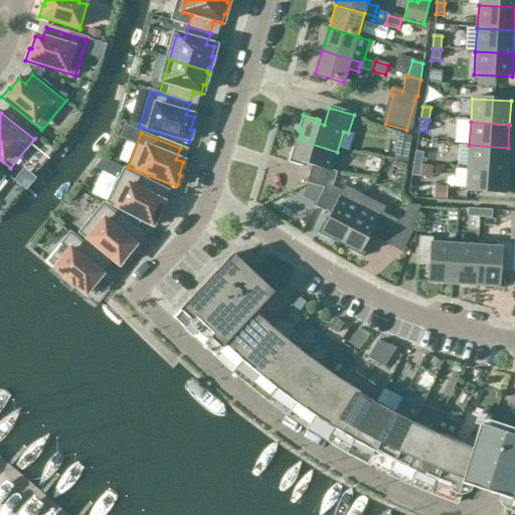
[(337,152),(299,140),(296,150),(293,149),(288,164),(302,168),(303,165),(312,168),(307,184),(324,190),(332,188),(336,174),(331,172),(337,152)]
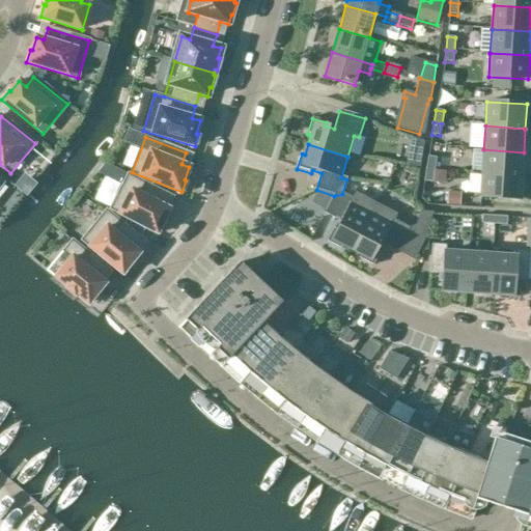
[(483,149),(482,173),(522,176),(524,152),(483,149)]
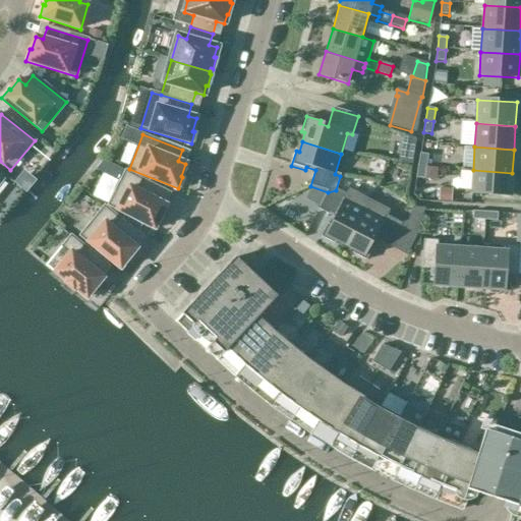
[(420,154),(418,166),(426,167),(428,155),(420,154)]
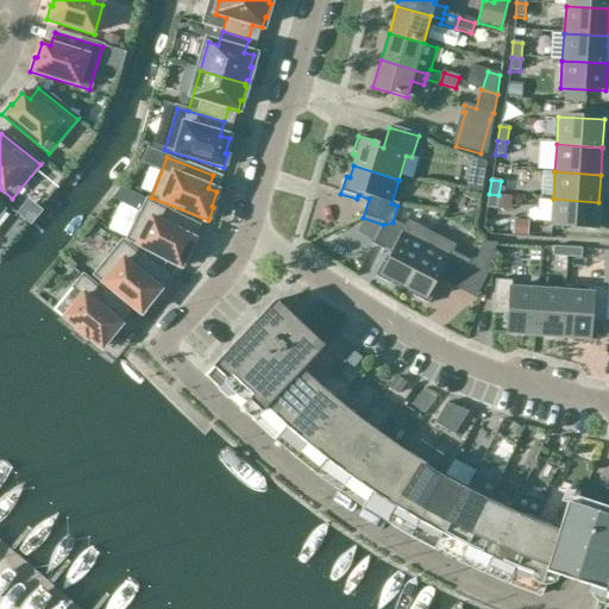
[(535,200),(537,183),(502,181),(501,196),(535,200)]
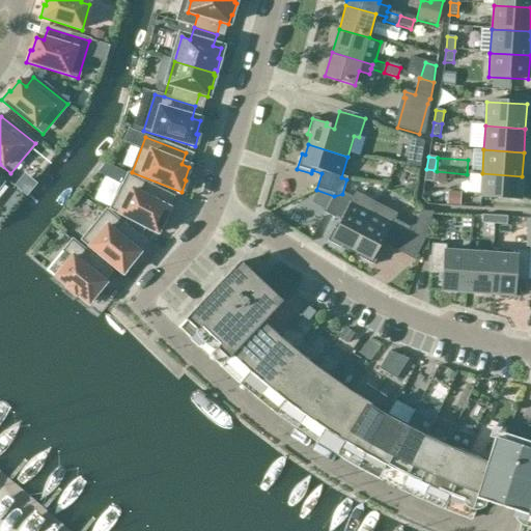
[(426,169),(424,182),(432,183),(435,170),(426,169)]
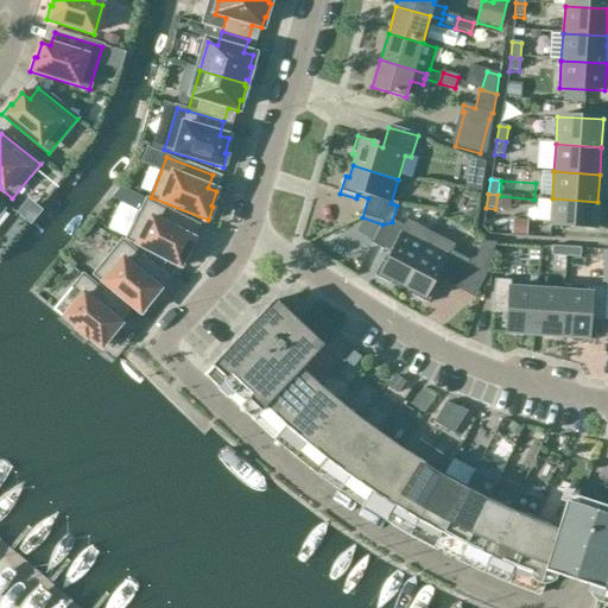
[(597,202),(552,198),(550,226),(596,229),(597,202)]
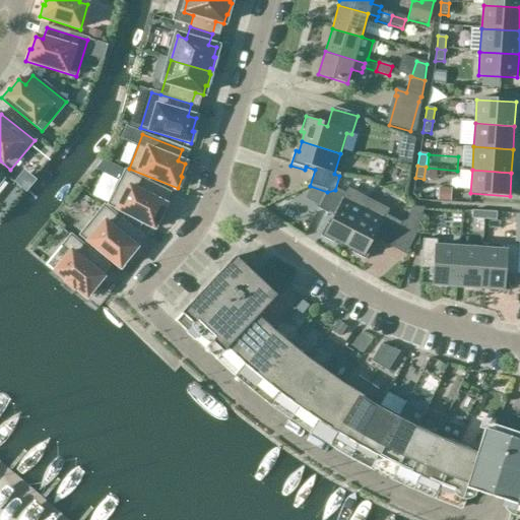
[(164,191),(125,172),(109,205),(155,230),(160,218),(159,217),(166,205),(157,201),(164,191)]
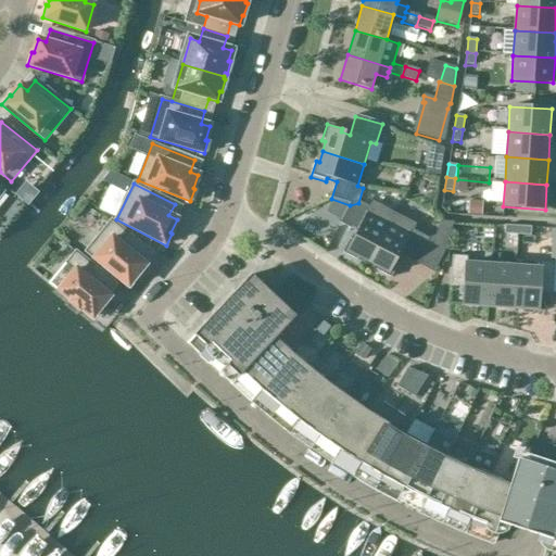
[(350,205),(340,225),(357,234),(352,242),(350,240),(342,254),(357,262),(358,258),(368,264),(394,214),(374,203),(370,210),(358,203),(350,205)]
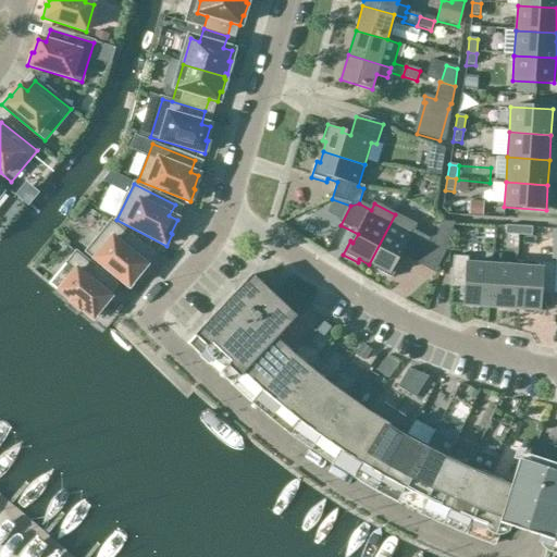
[(395,214),(369,264),(379,269),(376,272),(392,281),(399,267),(396,264),(400,256),(418,264),(430,240),(412,231),(416,225),(395,214)]
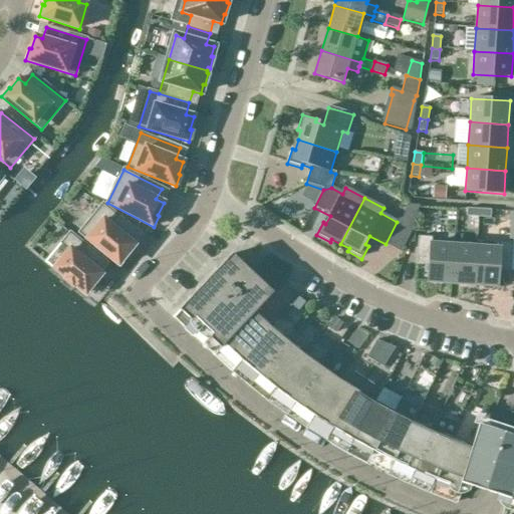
[(136,231),(103,204),(79,233),(119,266),(135,245),(129,240),(136,231)]
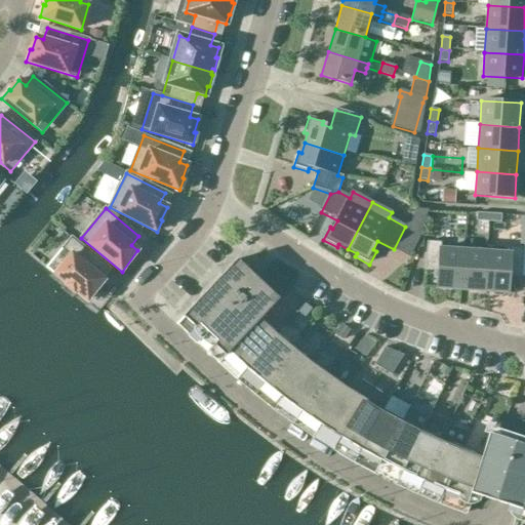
[(477,213),(476,221),(488,223),(489,214),(477,213)]
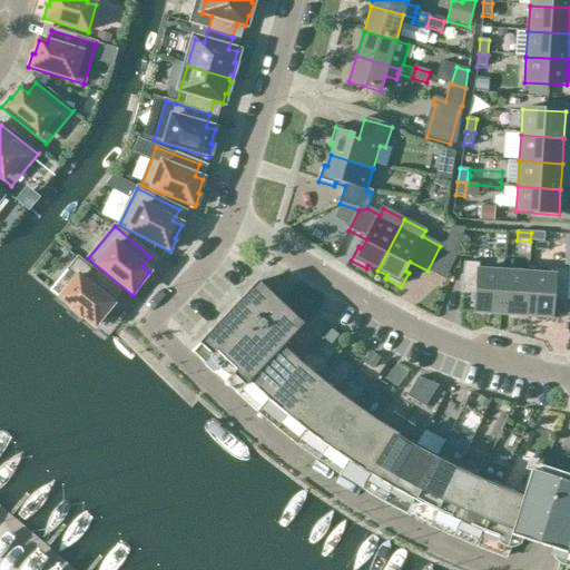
[(531,233),(530,242),(543,243),(544,233),(531,233)]
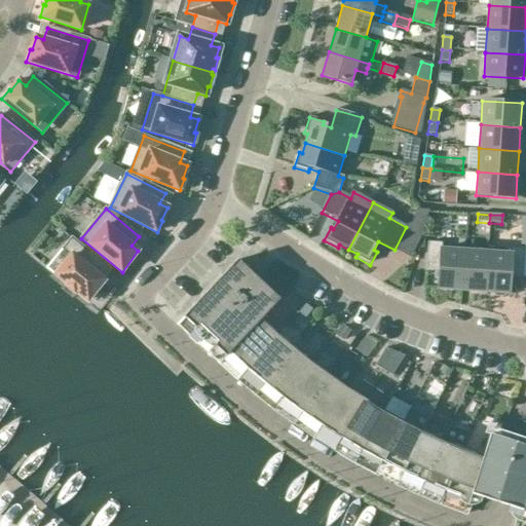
[(105,266),(72,239),(64,250),(71,256),(55,275),(67,285),(65,287),(74,294),(76,292),(87,301),(104,280),(98,275),(105,266)]
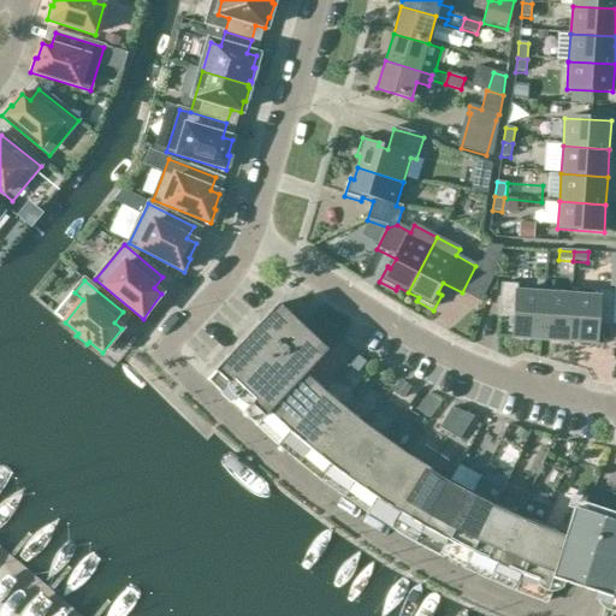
[(511,338),(540,339),(544,294),(517,291),(517,284),(501,283),(498,317),(514,318),(511,338)]
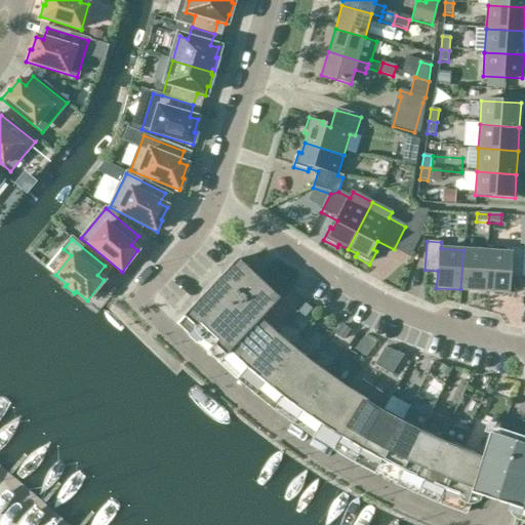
[(510,253),(486,252),(484,291),(508,293),(509,276),(522,277),(524,248),(510,247),(510,253)]
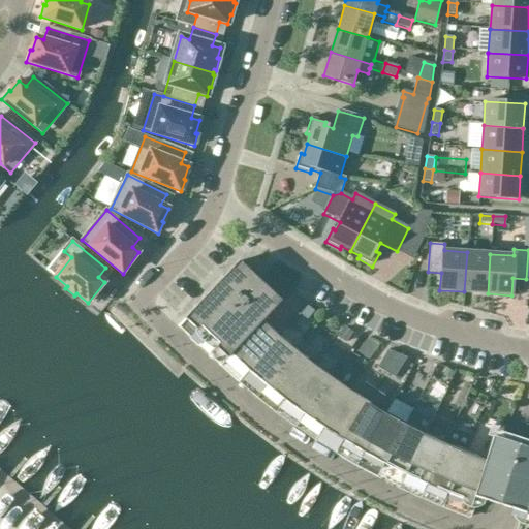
[(467,252),(464,291),(488,293),(490,254),(467,252)]
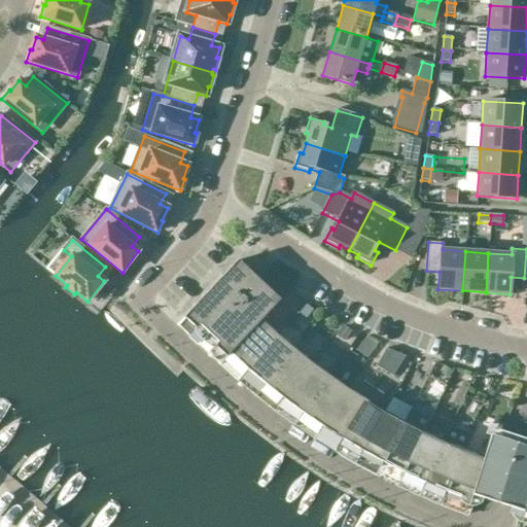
[(220,367),(224,362),(261,323),(281,303),(238,262),(177,328),(178,329),(183,324),(222,361),(218,366),(220,367)]
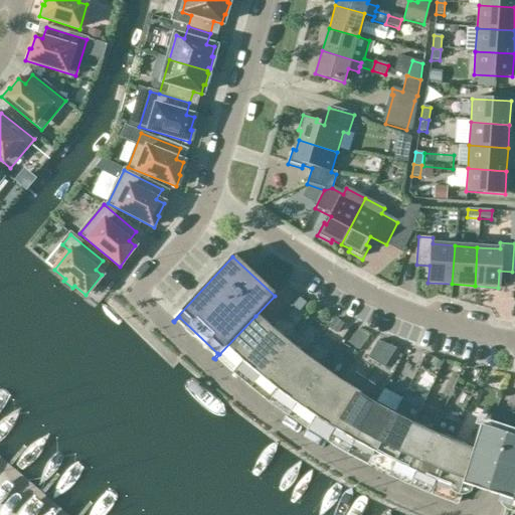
[(277,287),(288,293),(294,280),(284,275),(277,287)]
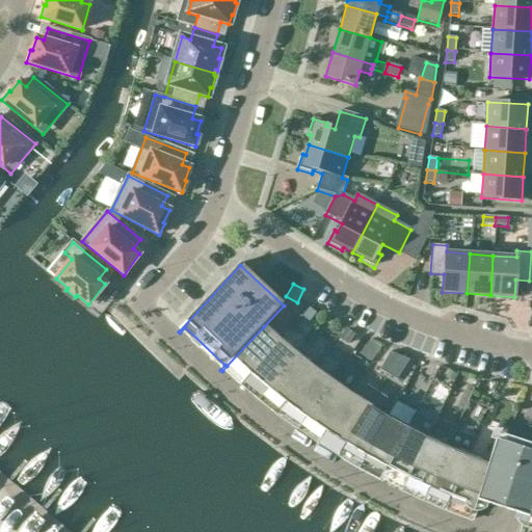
[(280,340),(264,326),(227,366),(234,373),(244,362),(253,370),(254,370),(280,340)]
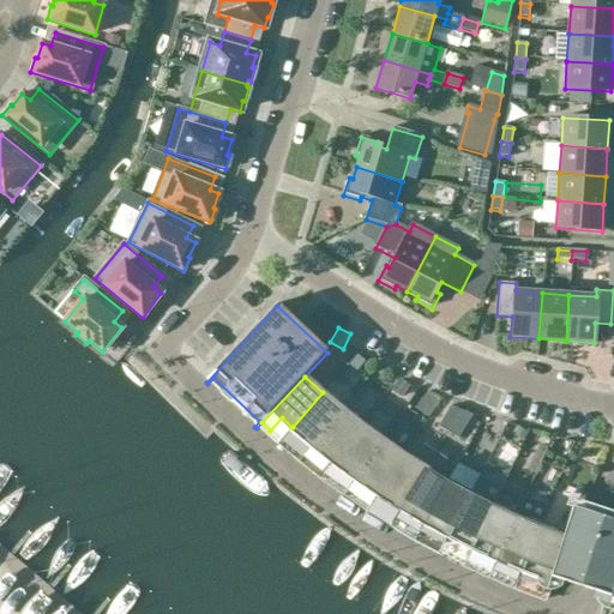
[(343,409),(323,392),(293,427),(292,427),(288,432),(290,434),(294,429),(305,438),(294,451),(302,458),(343,409)]
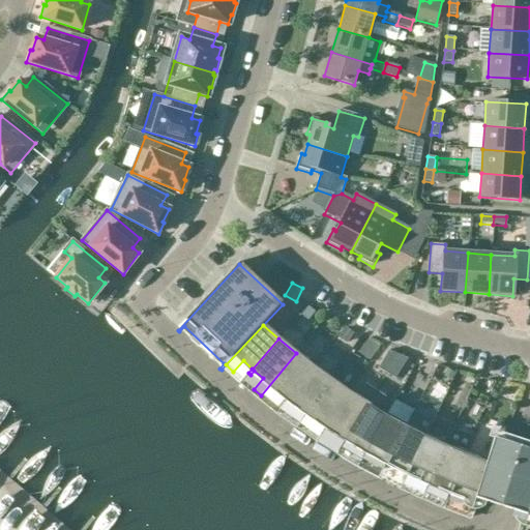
[(313,366),(296,353),(261,395),(258,400),(259,401),(262,396),(269,403),(278,391),(289,399),(313,366)]
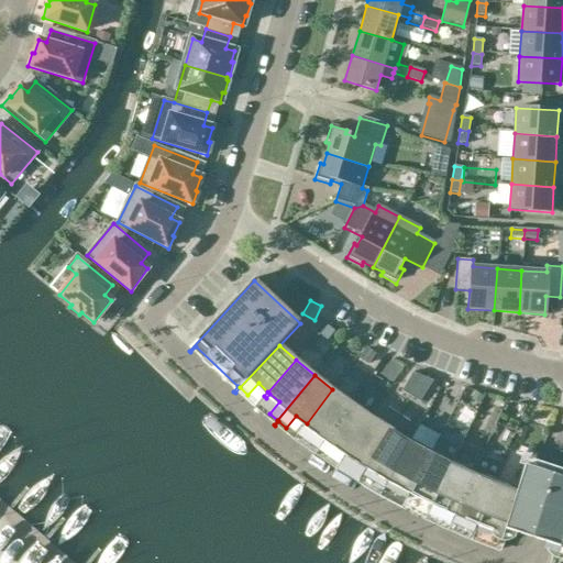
[(352,404),(332,389),(307,423),(302,428),(305,429),(309,424),(319,432),(309,445),(318,451),(352,404)]
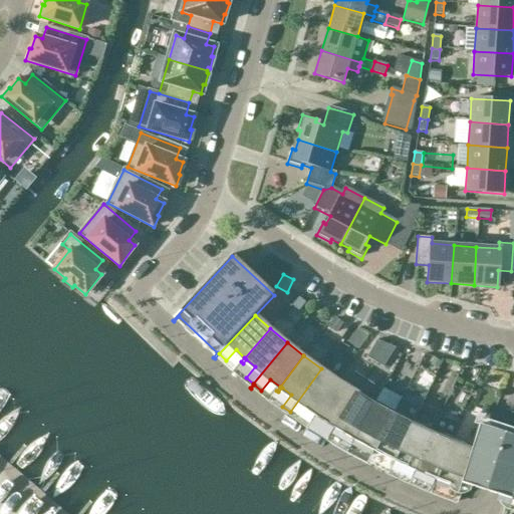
[(338,380),(321,368),(290,412),(287,416),(288,417),(291,413),(299,418),(307,406),(316,413),(317,413),(338,380)]
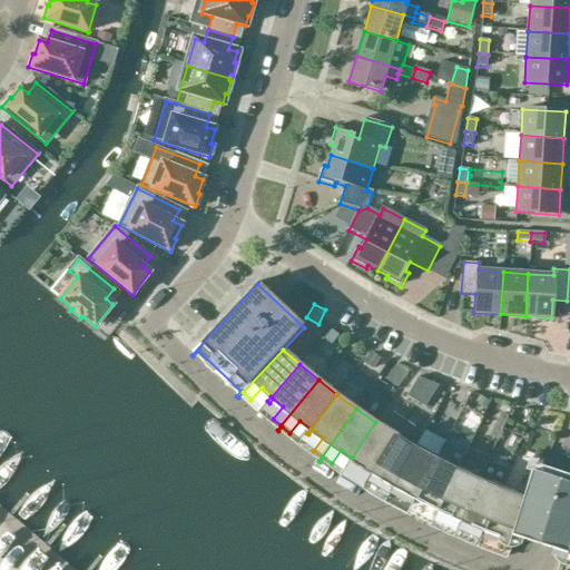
[(387,429),(375,422),(352,458),(351,458),(347,462),(351,463),(353,459),(364,465),(355,480),(364,484),(365,485),(403,422),(394,418),(387,429)]
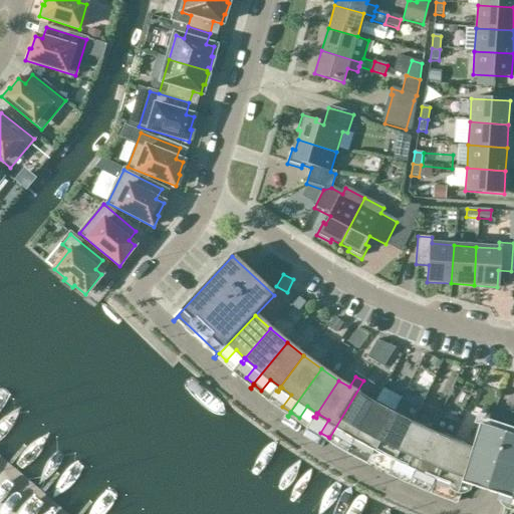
[(363,380),(357,392),(329,438),(328,437),(326,442),(327,442),(330,438),(337,443),(345,431),(355,436),(356,437),(375,403),(368,399),(374,388),(363,380)]
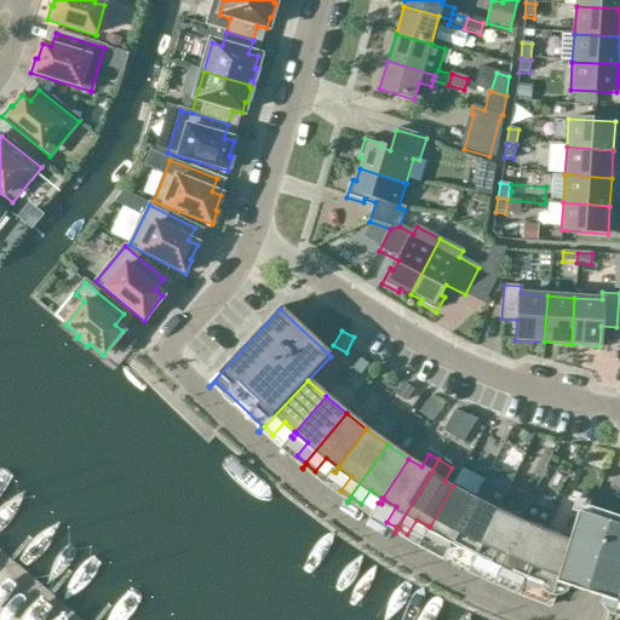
[(476,498),(453,486),(430,527),(429,526),(425,532),(429,533),(431,528),(443,534),(435,550),(446,555),(476,498)]
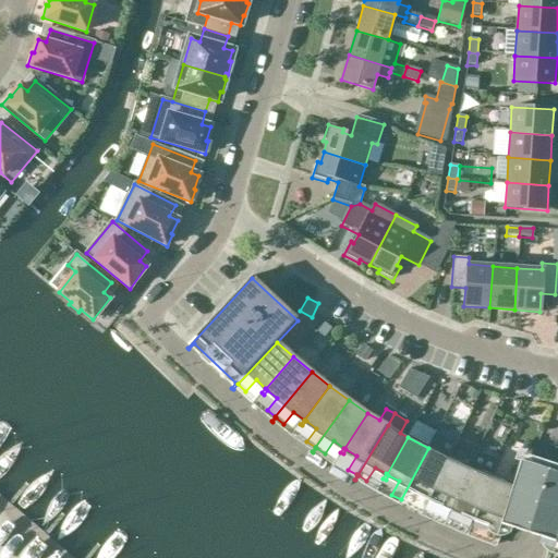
[(449,459),(428,448),(401,499),(398,505),(399,505),(402,500),(411,505),(419,490),(429,496),(431,497),(449,459)]
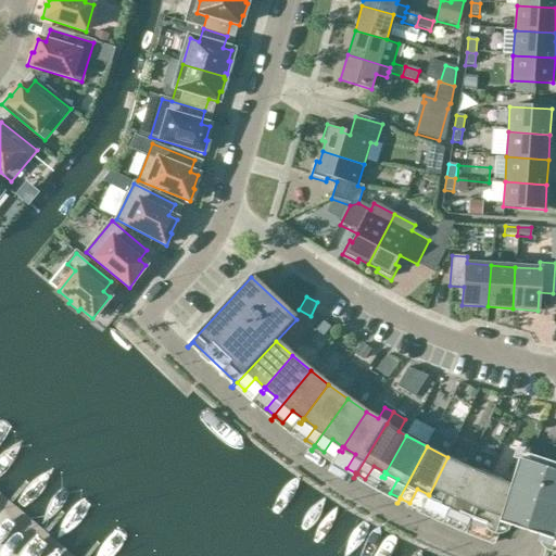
[(449,457),(447,457),(429,495),(428,494),(426,500),(428,501),(430,496),(442,502),(436,516),(444,519),(468,466),(449,457)]
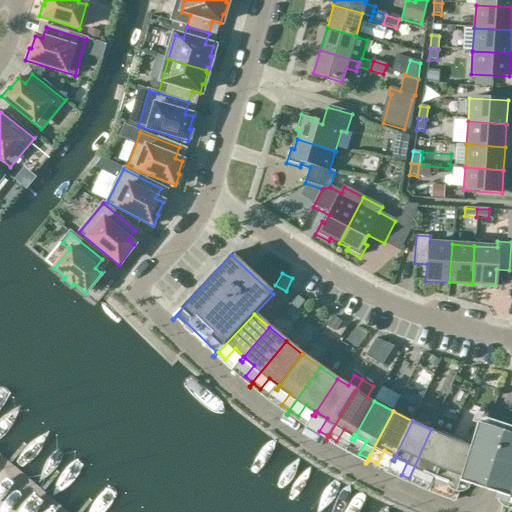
[(476,424),(470,445),(456,488),(460,490),(462,490),(462,489),(459,488),(460,484),(484,491),(508,499),(511,483),(511,435),(505,433),(476,424)]
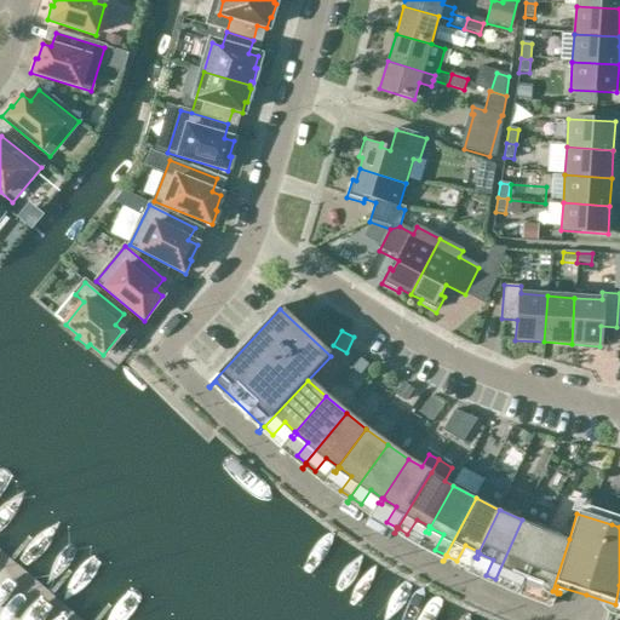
[(546,530),(522,520),(495,579),(493,585),(494,585),(497,580),(507,585),(515,569),(527,574),(528,574),(546,530)]
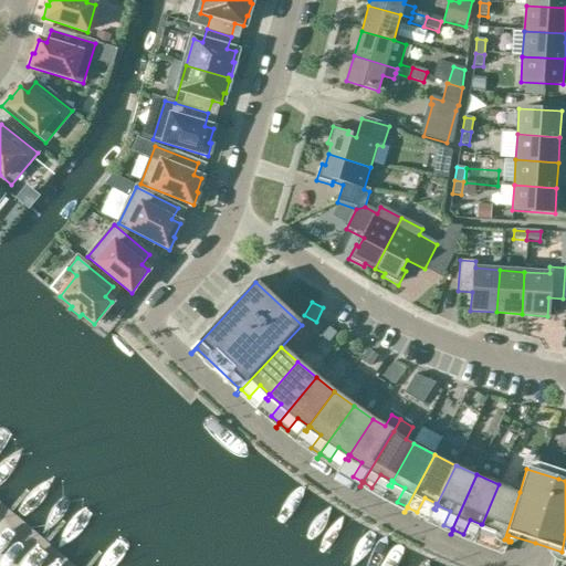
[(520,492),(499,484),(482,524),(481,524),(479,530),(482,531),(484,525),(495,530),(491,544),(500,548),(499,553),(503,555),(509,542),(504,540),(520,492)]
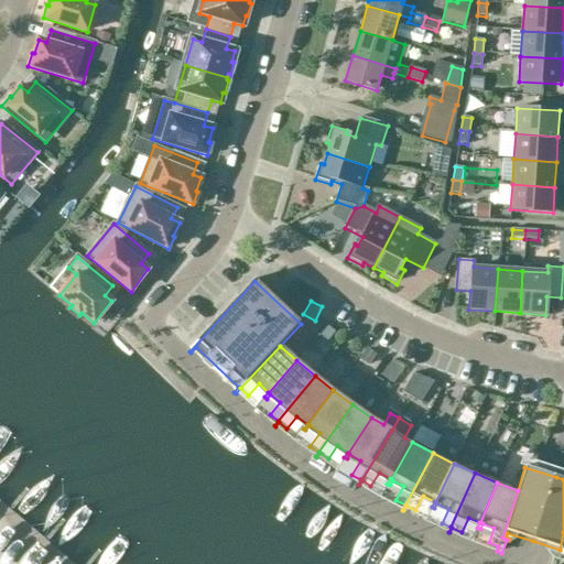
[(563,532),(560,550),(559,554),(551,553),(551,554),(557,555),(563,556),(563,532)]
